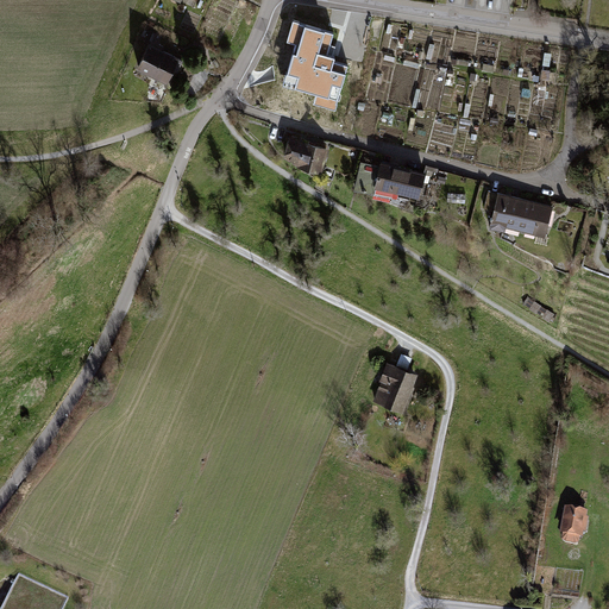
[(334,32),(292,19),(284,42),(294,44),(283,83),(316,94),(314,102),(334,108),(347,66),(336,62),(338,54),(328,50),(334,32)]
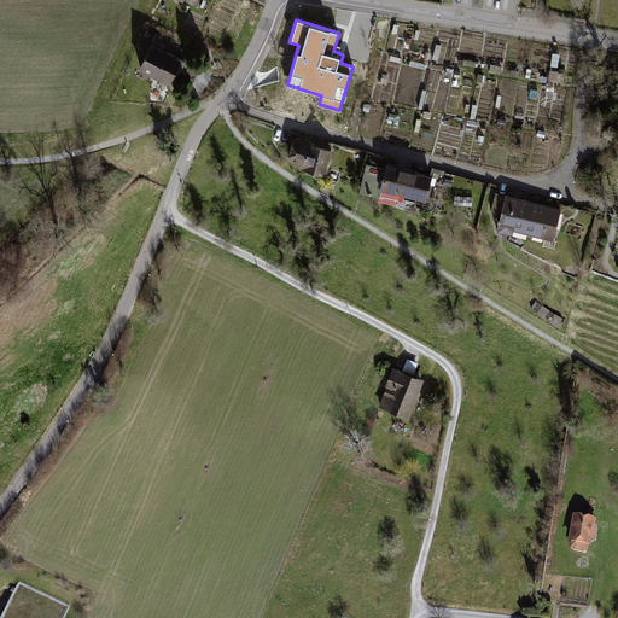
[(184,59),(151,45),(139,71),(172,85),(184,59)]
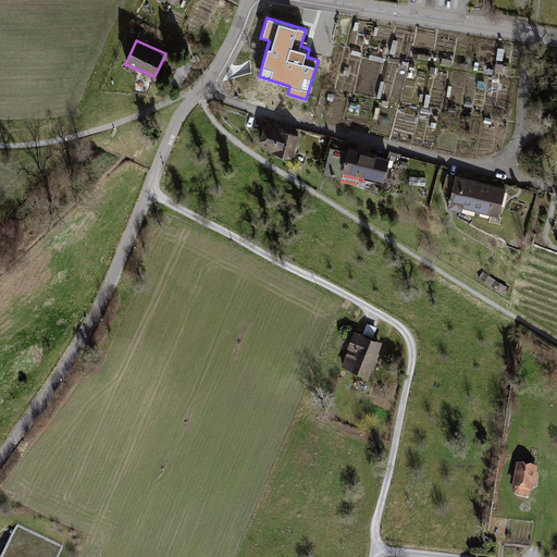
[(301,135),(264,125),(260,143),(272,151),(295,158),(301,135)]
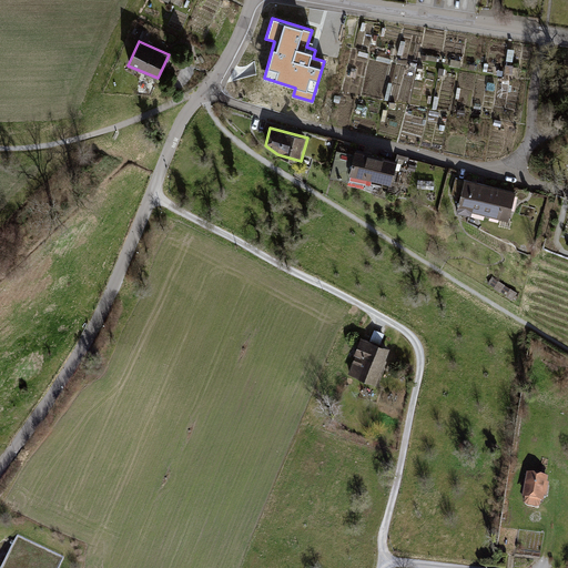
[(398,160),(356,150),(355,154),(337,150),(331,175),(366,184),(367,179),(392,185),(398,160)]
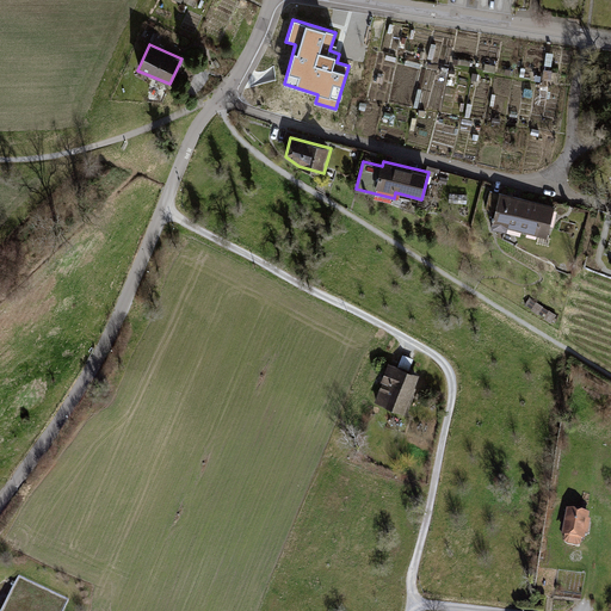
[(500,193),(491,191),(486,208),(497,211),(492,228),(507,233),(508,228),(548,238),(556,207),(501,192),(500,193)]
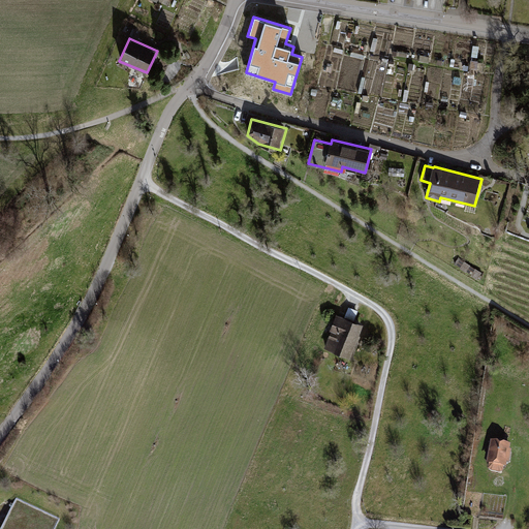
[(364,324),(337,314),(330,331),(331,332),(324,348),(350,359),(364,324)]
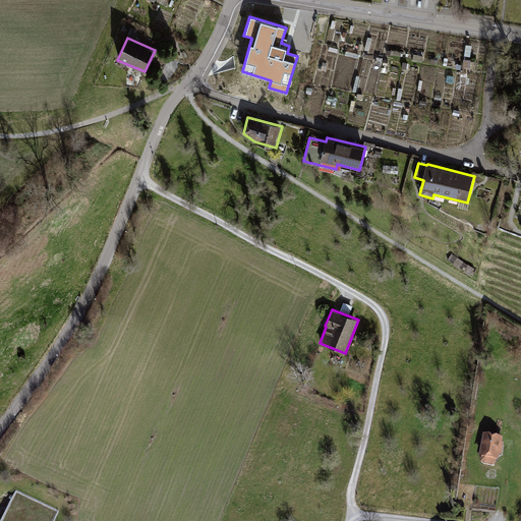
[(504,439),(483,435),(479,458),(481,459),(481,463),(483,465),(493,467),(497,465),(497,462),(500,462),(501,457),(502,457),(505,444),(503,444),(504,439)]
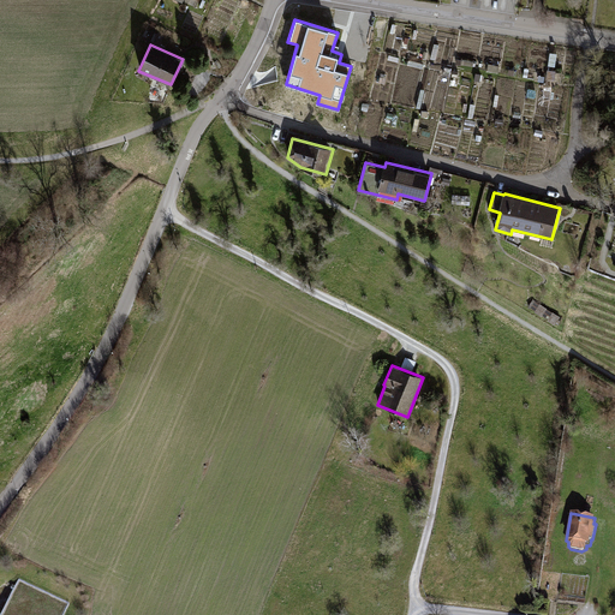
[(17,590),(5,614),(64,614),(70,604),(21,581),(17,590)]
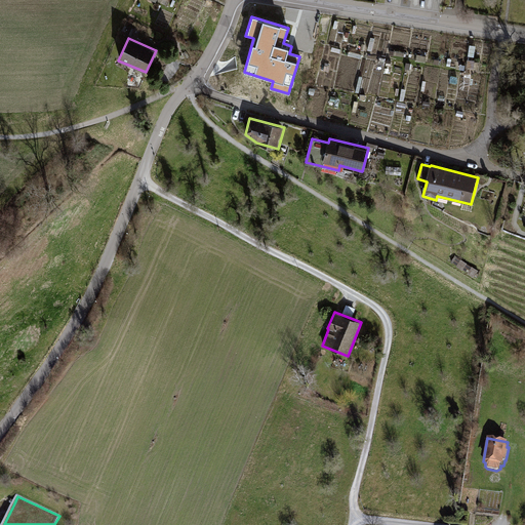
All buildings are outlined.
